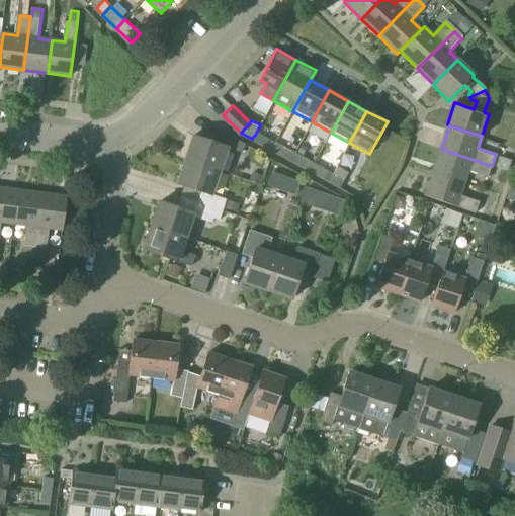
[(186,160),(220,171),(228,148),(242,153),(245,143),(223,131),(219,144),(194,136),(186,160)]
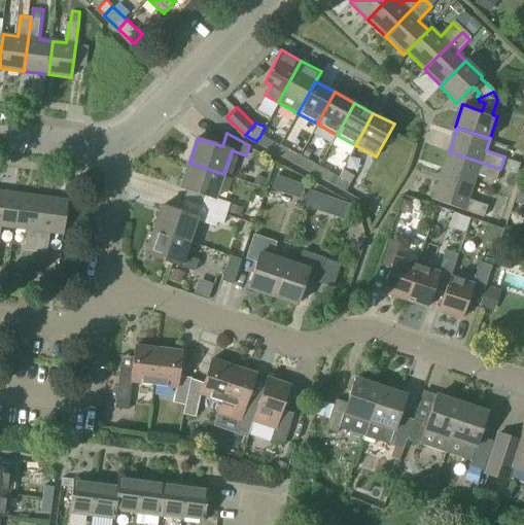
[(274,139),(262,133),(256,141),(270,148),(274,139)]
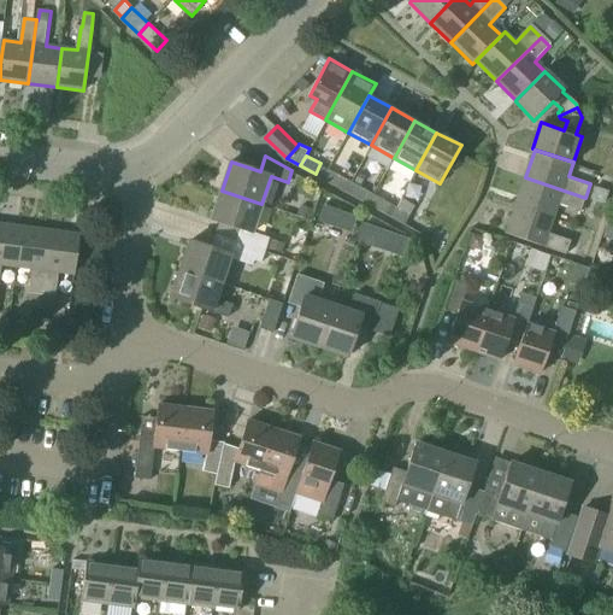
[(346,191),(352,181),(337,173),(332,183),(346,191)]
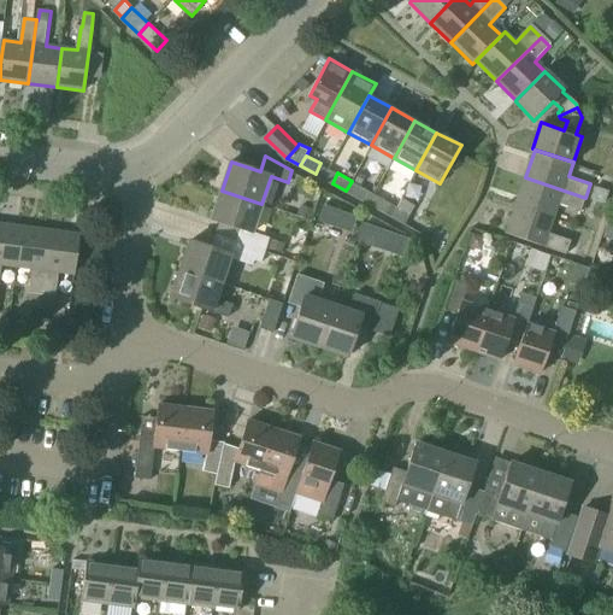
[(525,177),(517,201),(555,215),(559,203),(581,211),(581,210),(591,215),(596,203),(585,199),(585,198),(525,177)]
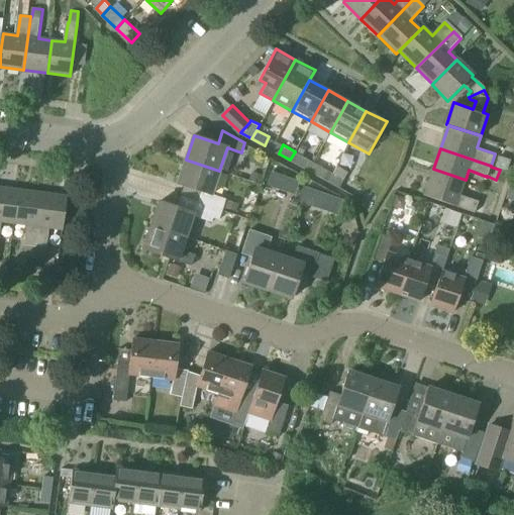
[(307,158),(295,151),(290,160),(303,167),(307,158)]
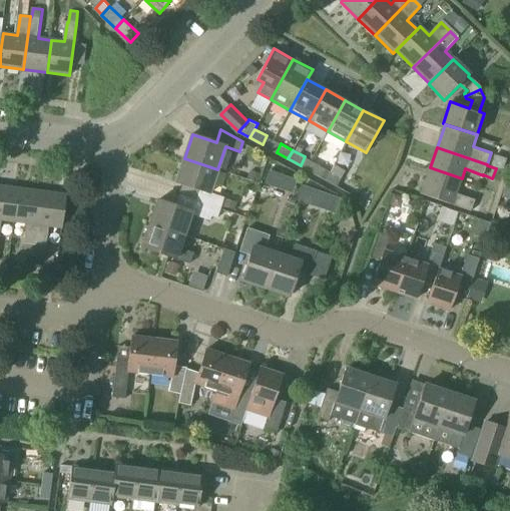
[(200,189),(197,199),(214,205),(220,208),(224,198),(210,193),(217,169),(184,158),(176,181),(200,189)]
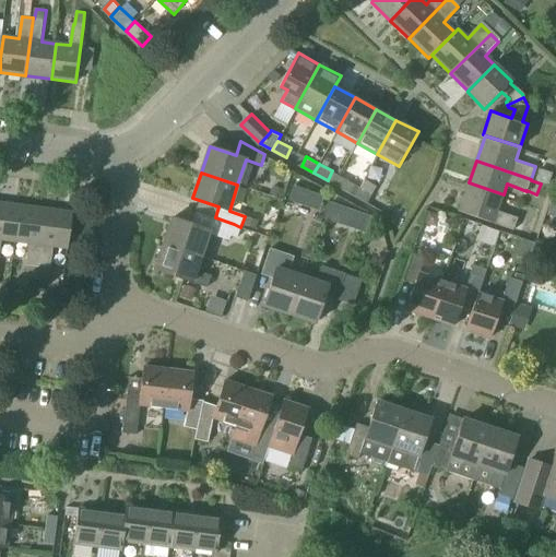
[(294,189),(312,194),(316,181),(297,177),(294,189)]
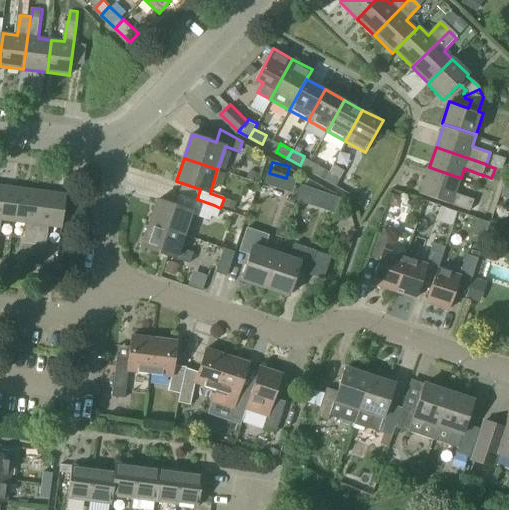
[(325,179),(329,170),(318,164),(314,173),(325,179)]
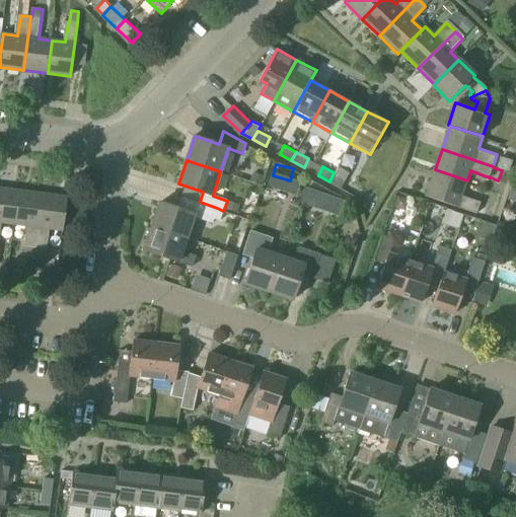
[(467,180),(435,169),(426,195),(477,213),(482,201),(462,195),(467,180)]
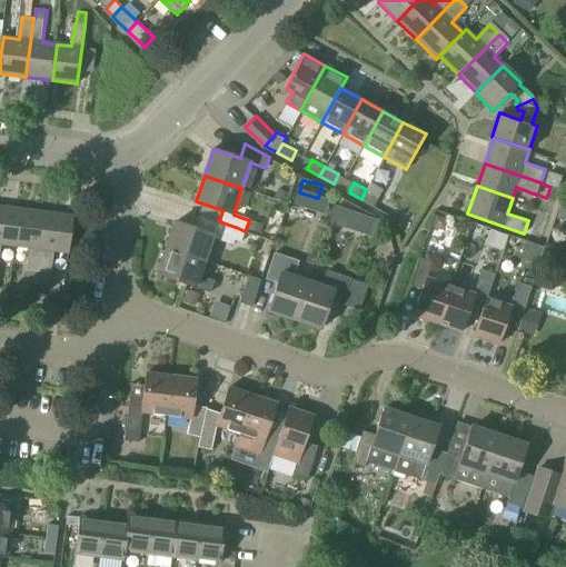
[(366,189),(361,199),(375,207),(380,197),(368,190),(366,189)]
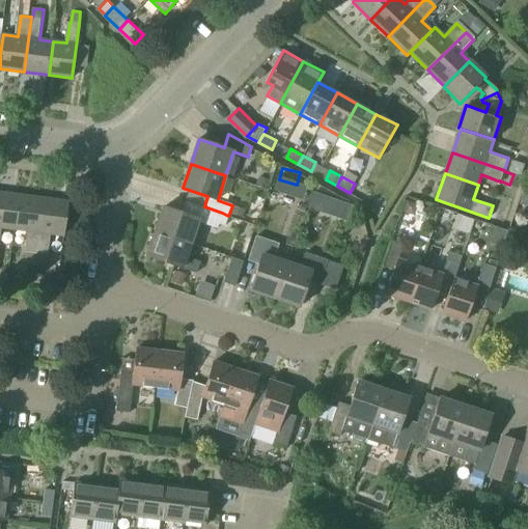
[(20,194),(0,191),(0,244),(2,227),(15,228),(20,194)]
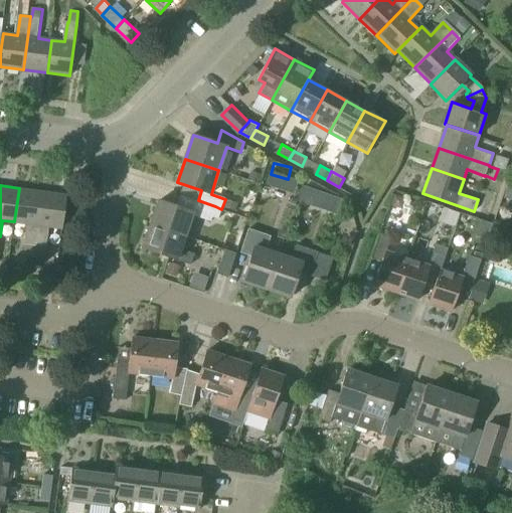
[(320,192),(305,187),(300,200),(316,205),(320,192)]
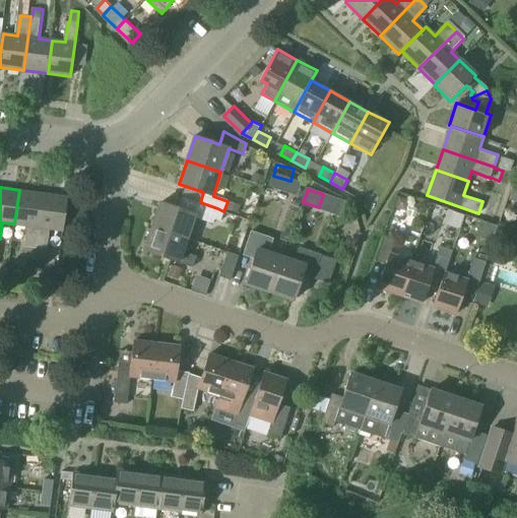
[(44,193),(19,190),(14,223),(27,225),(24,246),(37,248),(44,193)]
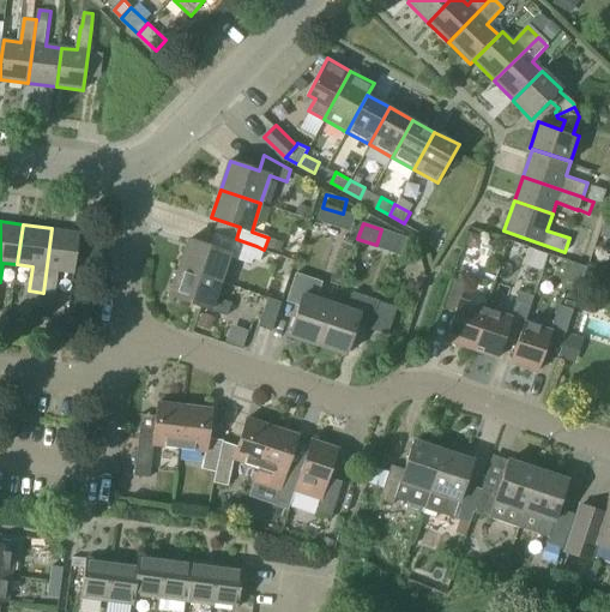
[(76,273),(80,232),(52,228),(43,293),(56,294),(59,270),(76,273)]
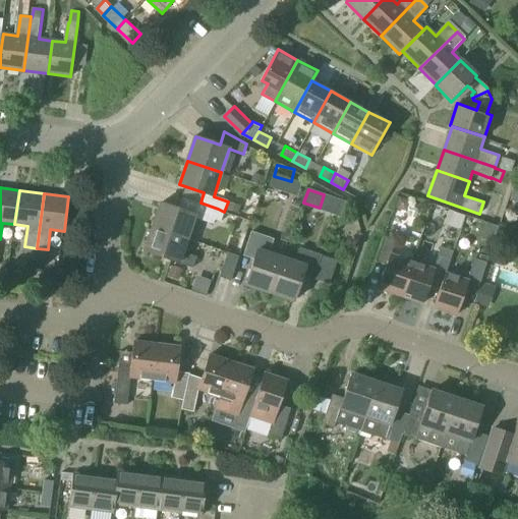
[(161,203),(153,227),(188,239),(195,217),(215,223),(216,219),(221,221),(224,212),(218,209),(200,203),(189,199),(186,211),(161,203)]
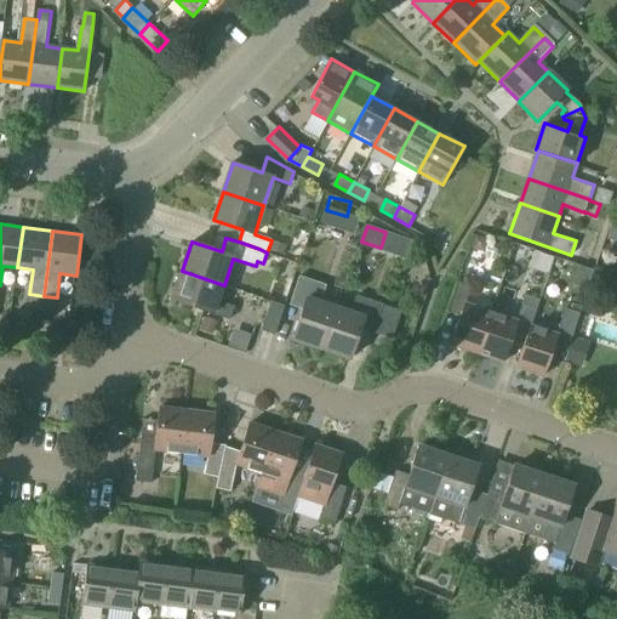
[(224,285),(182,271),(172,299),(229,318),(234,305),(218,300),(224,285)]
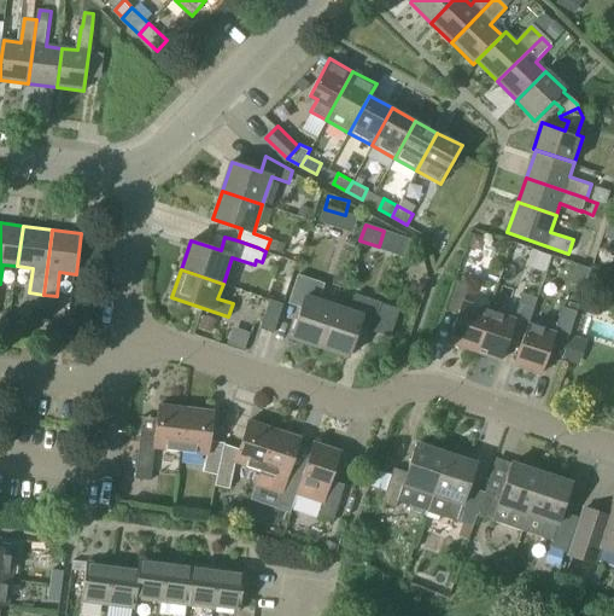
[(292,336),(320,346),(334,304),(321,300),(326,283),(298,274),(290,302),(302,307),(292,336)]
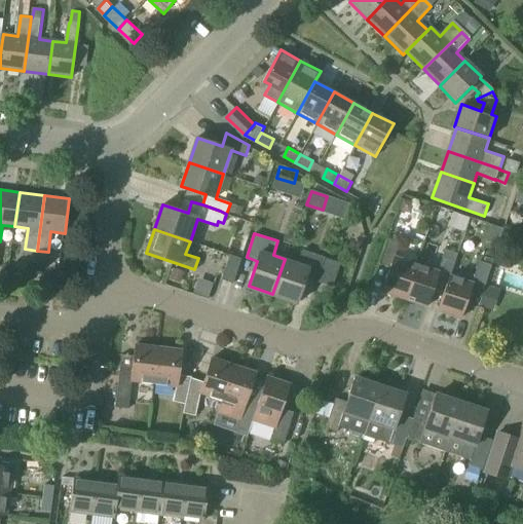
[(383,290),(406,298),(417,263),(397,256),(401,241),(388,237),(379,262),(391,266),(383,290)]
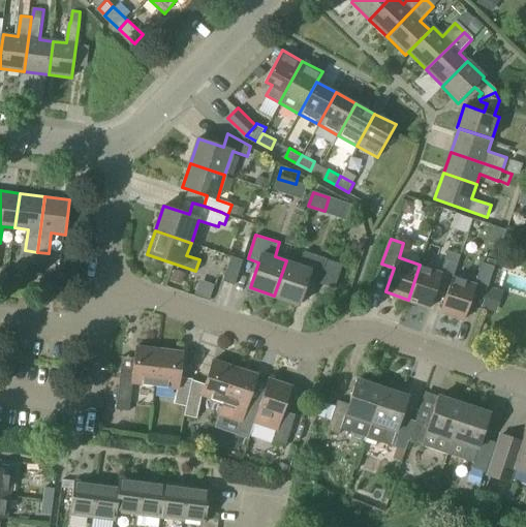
[(450,287),(454,276),(461,253),(449,249),(440,272),(420,265),(408,300),(431,307),(439,283),(450,287)]
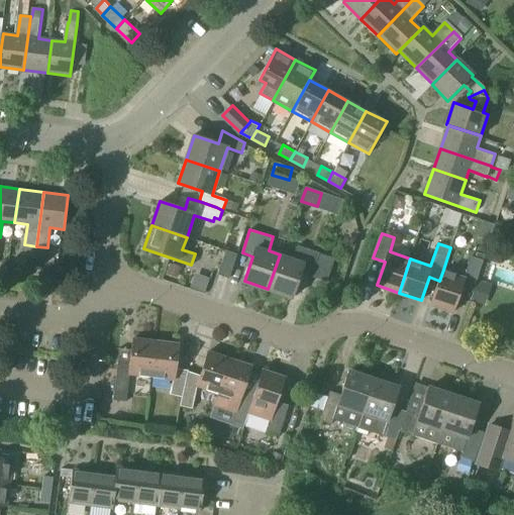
[(280,254),(268,289),(292,297),(300,273),(311,276),(319,252),(298,245),(293,260),(280,254)]
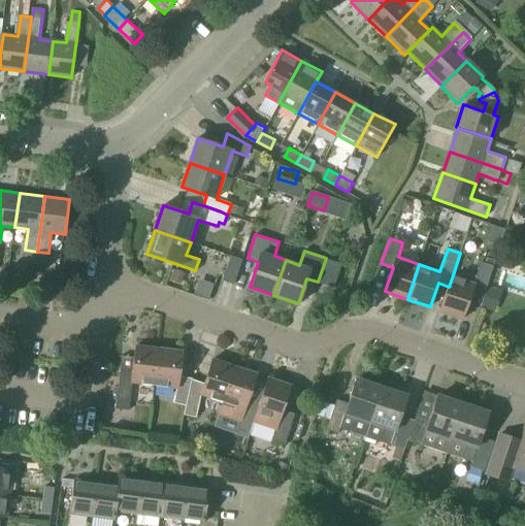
[(234,284),(242,260),(231,256),(223,280),(234,284)]
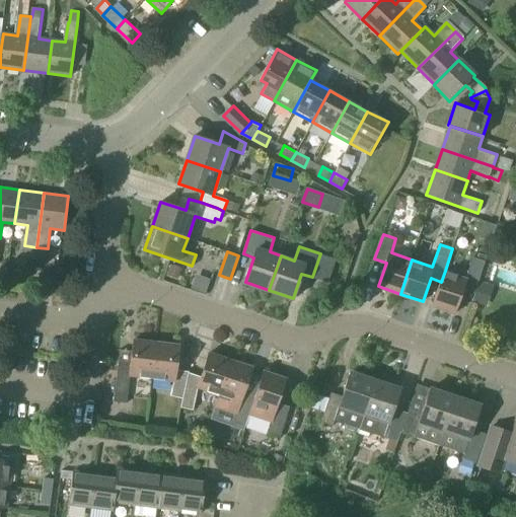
[(467,279),(463,289),(474,293),(486,261),(473,256),(466,278),(467,279)]
